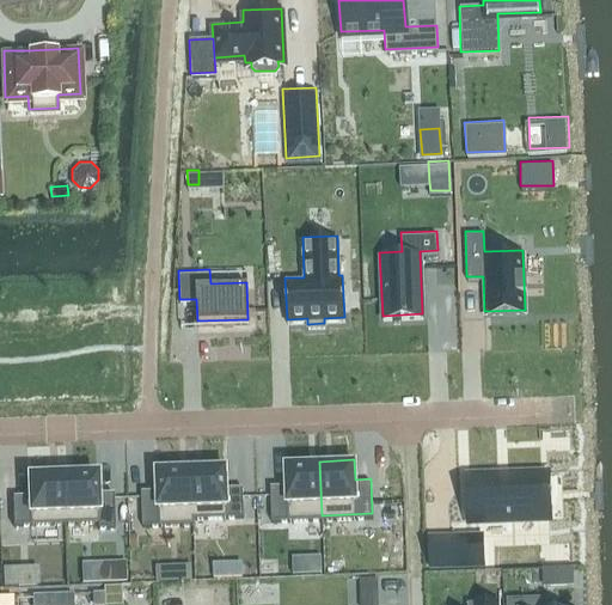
[(286,482),(269,483),(271,518),(322,515),(319,462),(285,463),(286,482)]
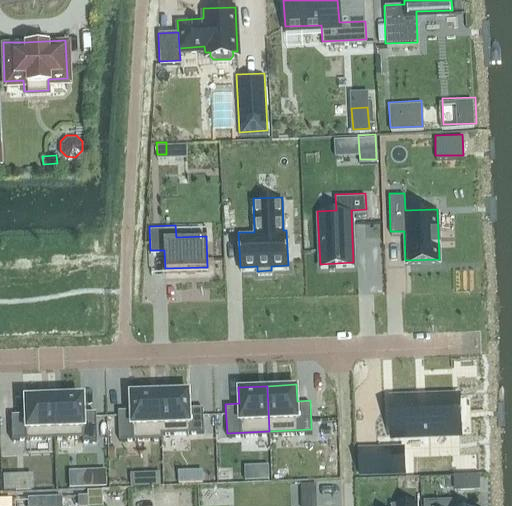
[(188,388),(159,390),(161,430),(162,430),(203,429),(202,404),(189,405),(188,388)]
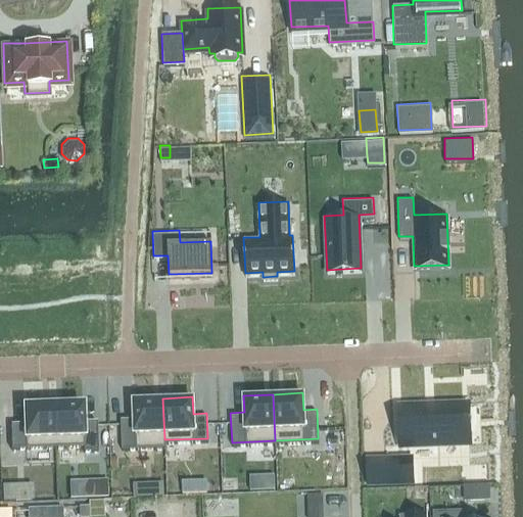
[(134,416),(120,417),(122,447),(165,444),(165,439),(164,439),(162,398),(133,400),(134,416)]
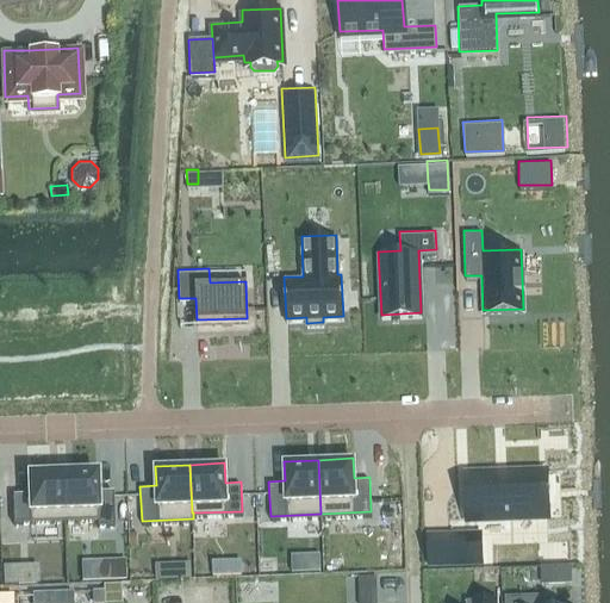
[(97,468),(62,470),(63,517),(97,516),(97,522),(113,522),(112,486),(98,488),(97,468)]
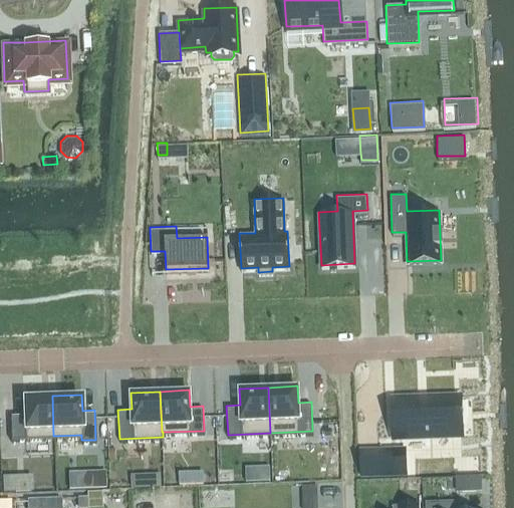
[(450,395),(398,397),(399,433),(451,431),(450,395)]
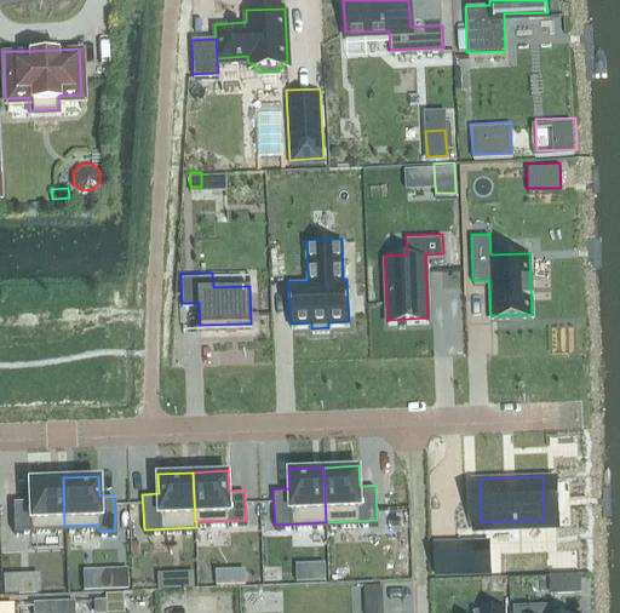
[(28,498),(12,499),(12,528),(64,526),(63,477),(27,479),(28,498)]
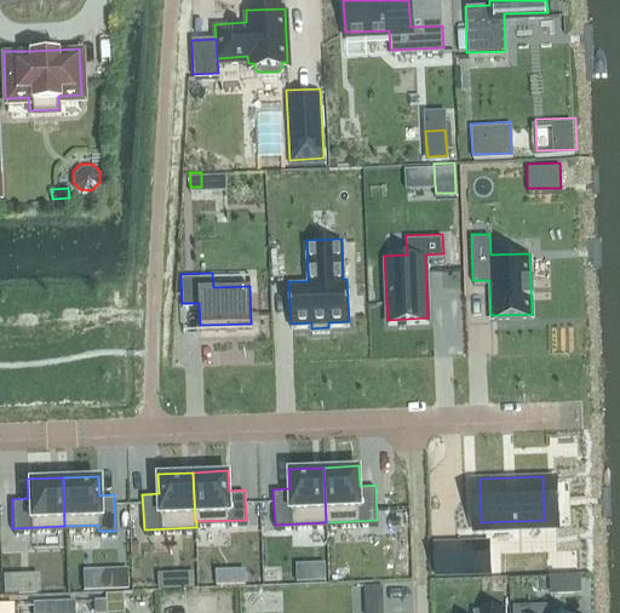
[(468,539),(432,540),(434,569),(469,568),(468,539)]
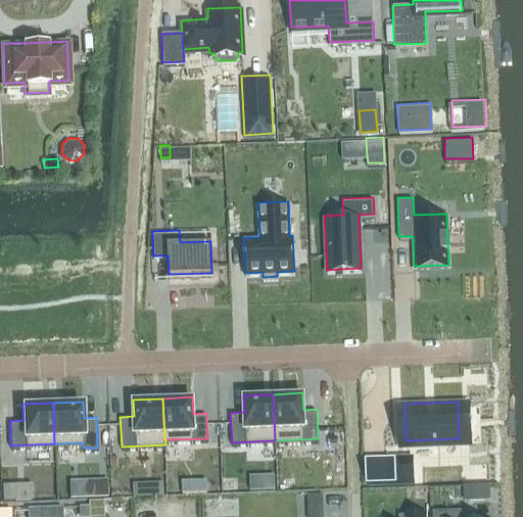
[(206,476),(198,476),(198,489),(206,488),(206,476)]
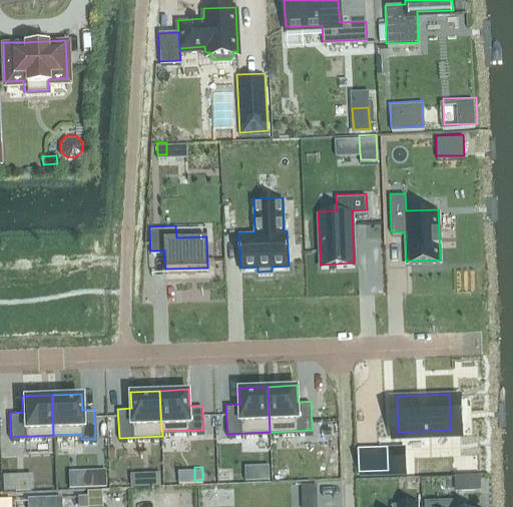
[(104,468),(91,468),(91,483),(104,483),(104,468)]
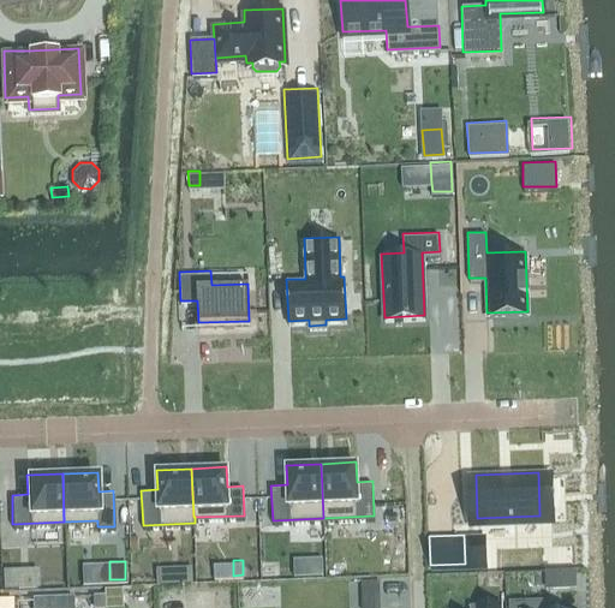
[(17,565),(1,566),(3,584),(18,584),(17,565)]
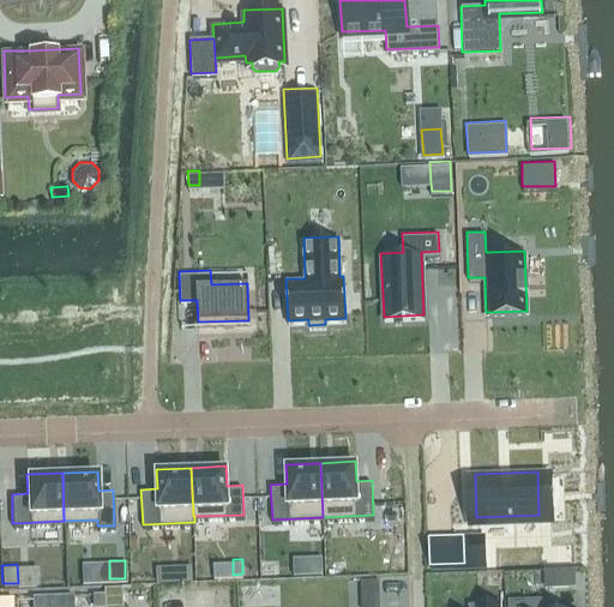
[(188,564),(179,564),(180,578),(190,578),(188,564)]
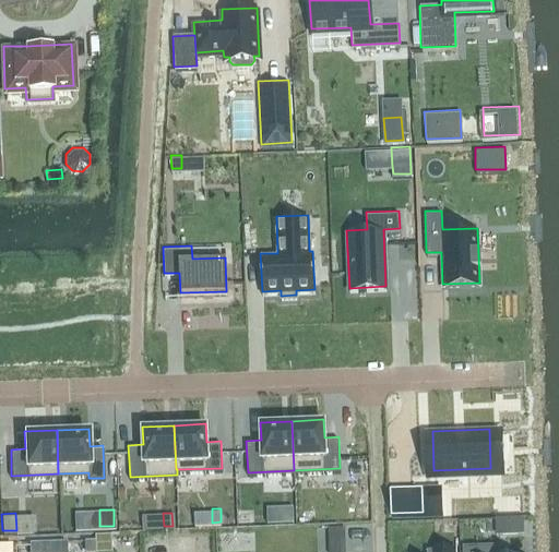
[(521,514),(497,515),(497,529),(521,528),(521,514)]
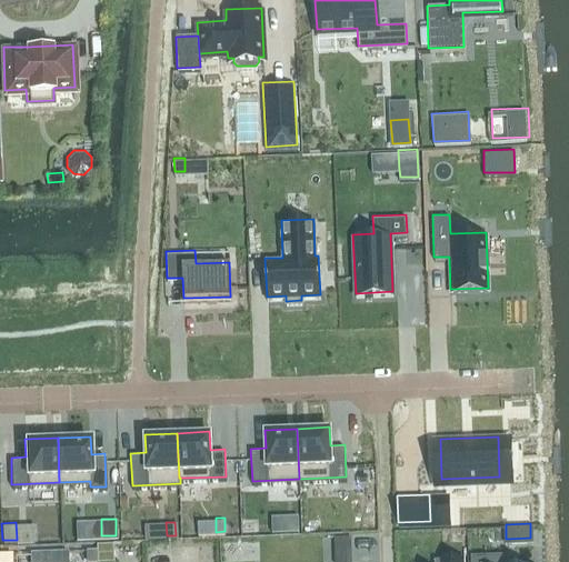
[(349,533),(333,533),(335,560),(350,560),(349,533)]
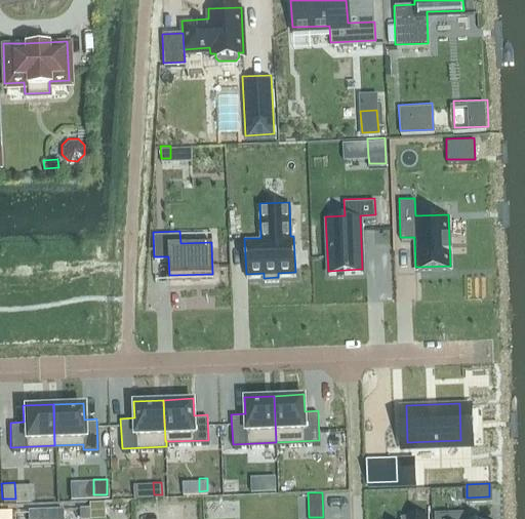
[(88,504),(88,516),(105,515),(104,498),(87,500),(88,504)]
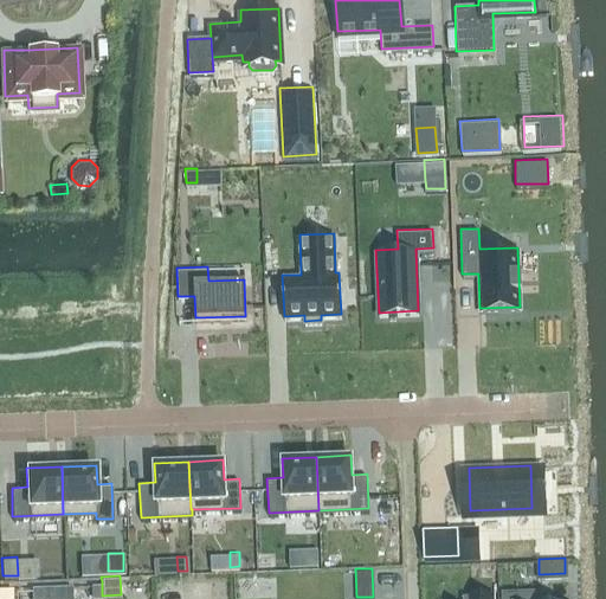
[(91,596),(102,596),(102,581),(90,583),(91,596)]
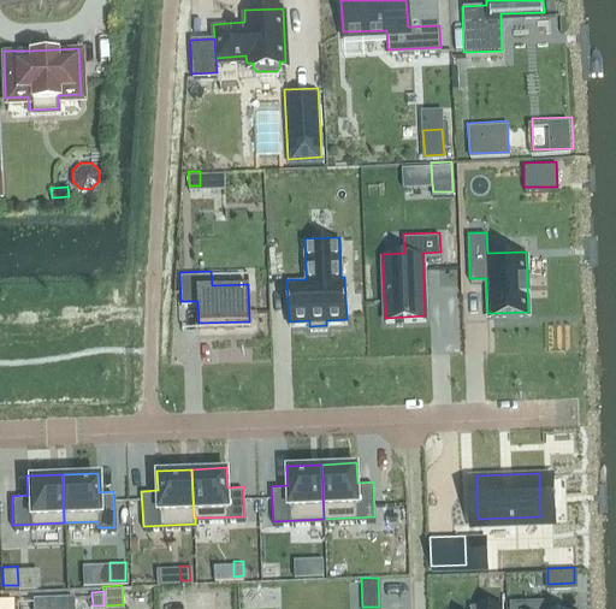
[(54,592),(42,593),(43,607),(54,607),(54,592)]
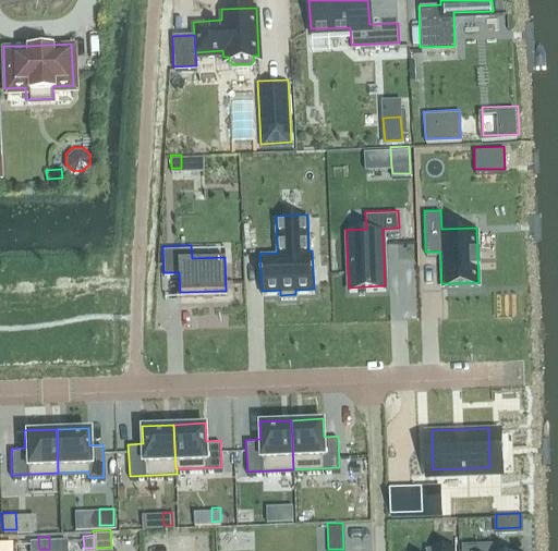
[(38,537),(28,537),(28,549),(39,549),(38,537)]
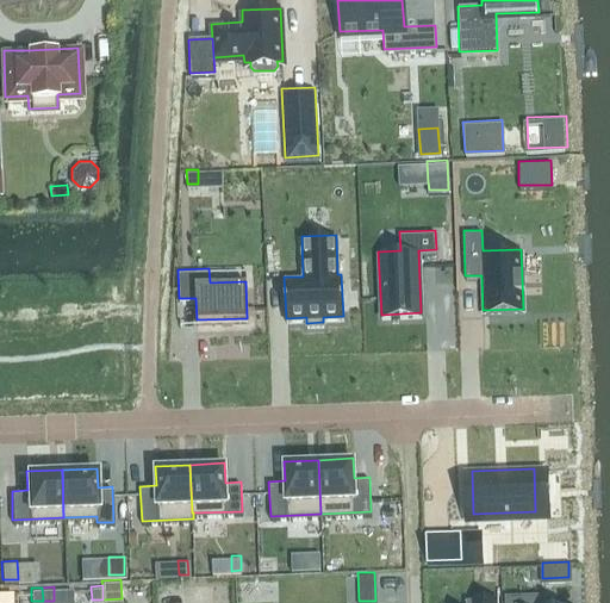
[(543,602),(543,592),(505,594),(505,602),(543,602)]
